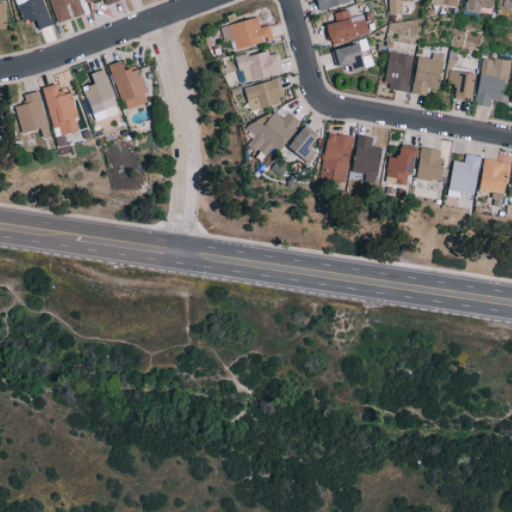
[(42,0),(15,0),(23,23),(35,19),(38,29),(51,25),(42,0)]
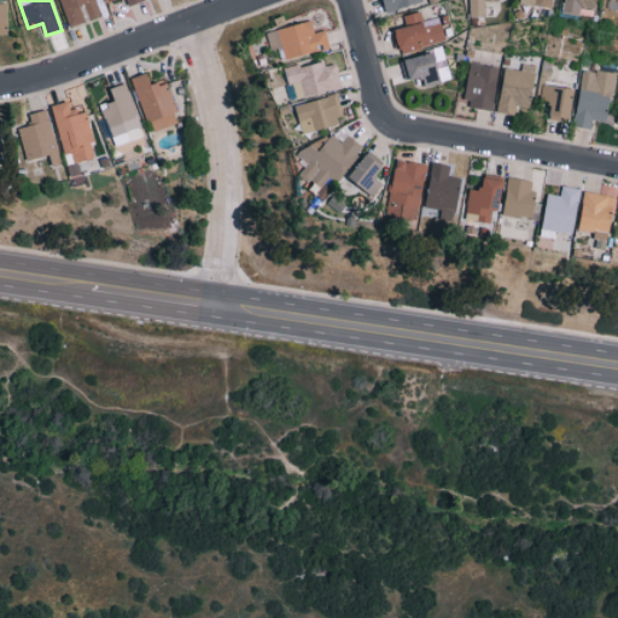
[(59,0),(68,27),(87,22),(87,21),(106,13),(101,0),(94,0),(93,0),(59,0)]
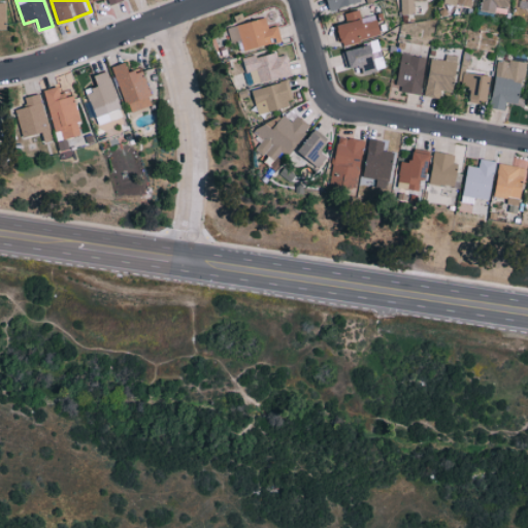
[(361,1),(360,0),(326,0),(330,10),(361,1)]
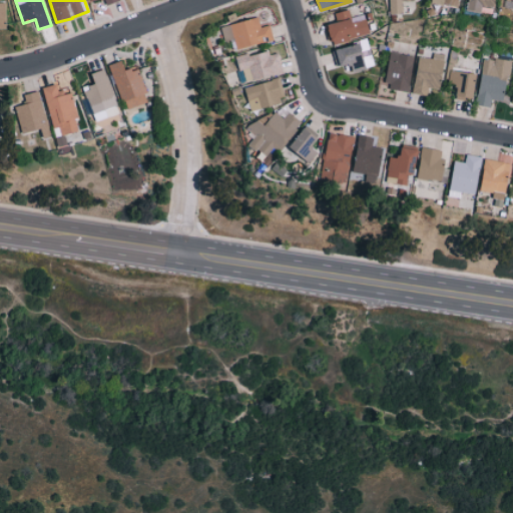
[(409,0),(390,0),(391,13),(403,13),(403,0),(409,0)]
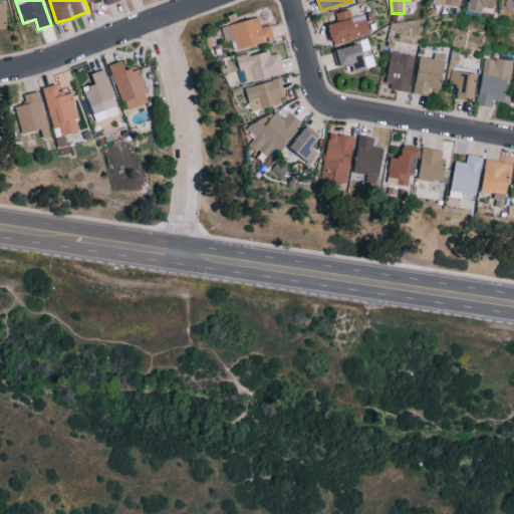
[(495,0),(469,0),(468,9),(493,13),(495,0)]
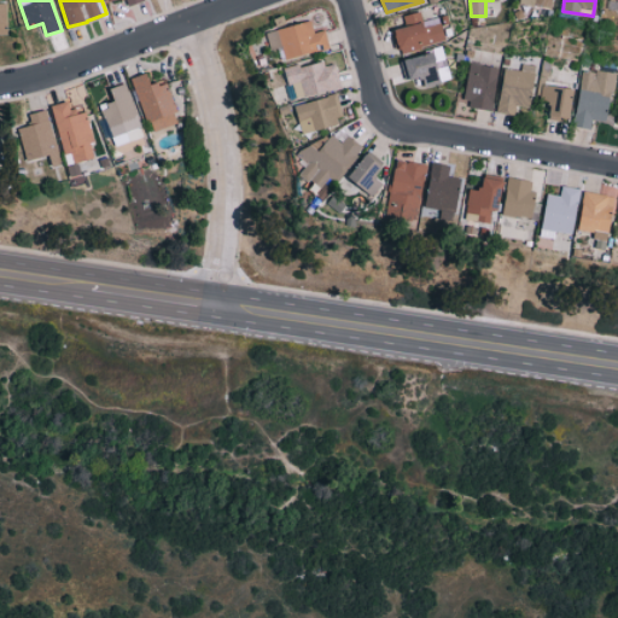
[(403,16),(406,25),(394,29),(400,53),(444,41),(438,17),(423,21),(420,11),(403,16)]
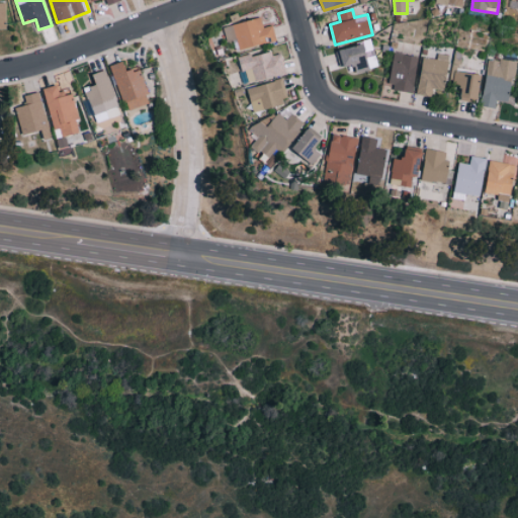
[(227,41),(236,39),(238,50),(276,40),(272,25),(263,27),(261,17),(223,26),(227,41)]
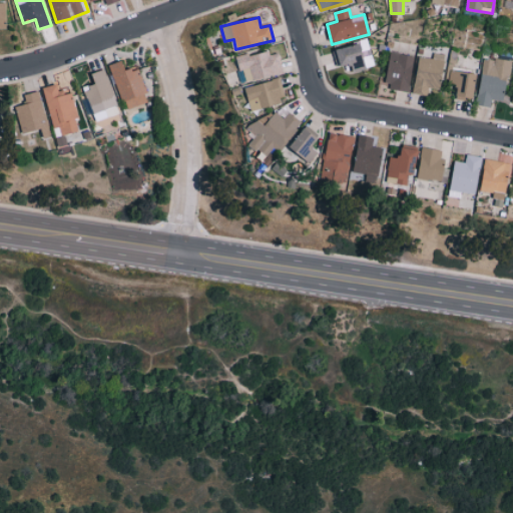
[(336,66),(351,63),(352,70),(373,66),(368,40),(332,48),(336,66)]
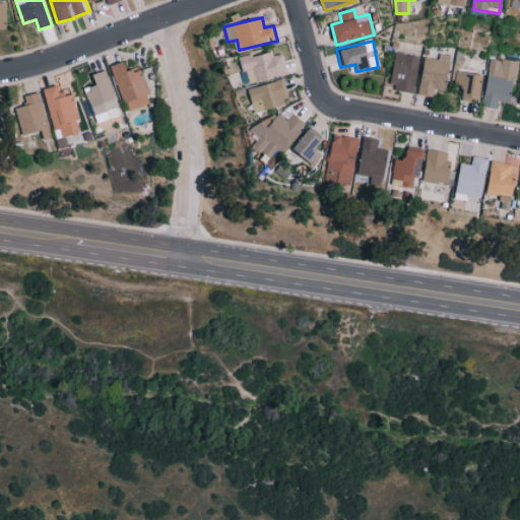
[(242,59),(248,83),(286,74),(280,50),(242,59)]
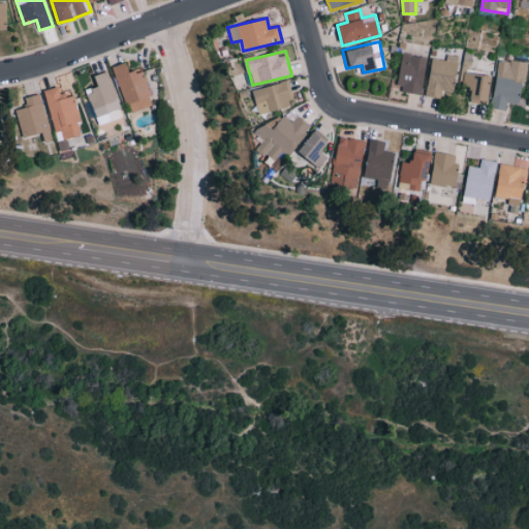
[(423,93),(426,55),(402,54),(399,92),(423,93)]
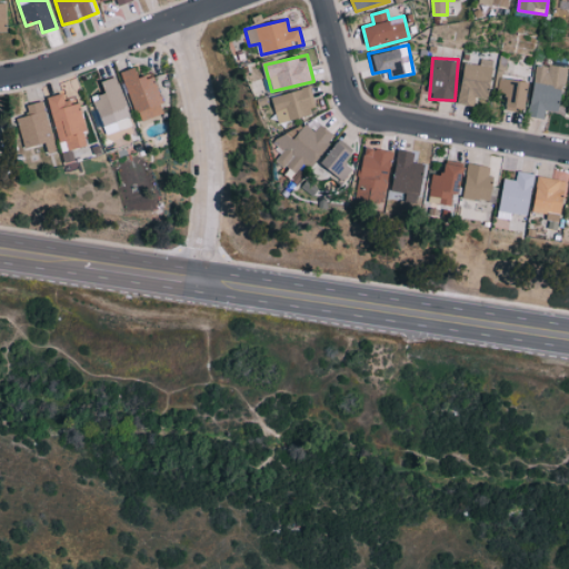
[(465,62),(458,102),(473,106),(475,97),(488,99),(495,60),(481,58),(480,65),(465,62)]
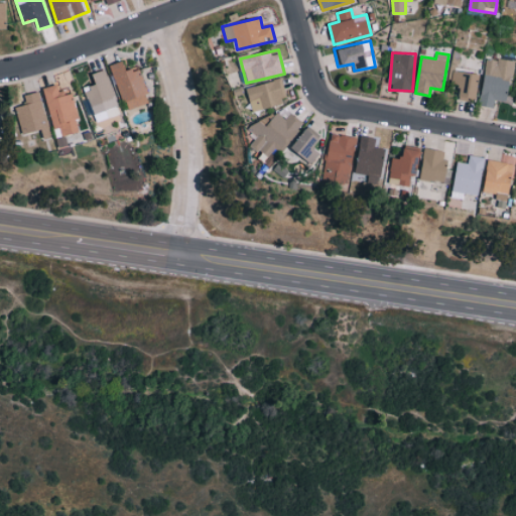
[(513,61),(486,56),(479,105),(494,107),(495,100),(507,102),(513,61)]
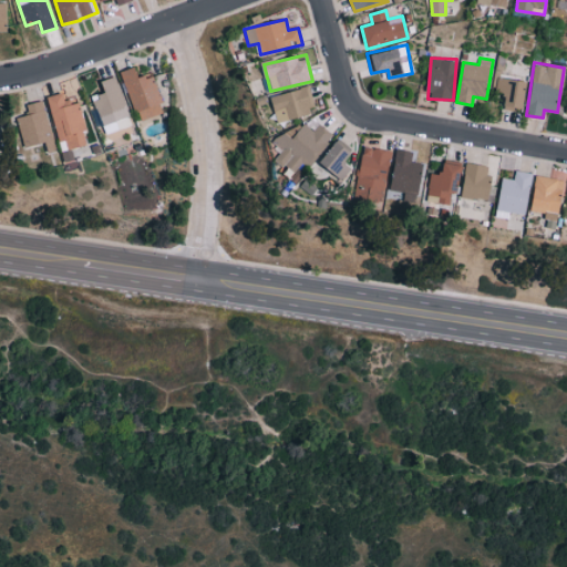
[(122,71),(137,121),(165,112),(153,74),(140,79),(136,66),(122,71)]
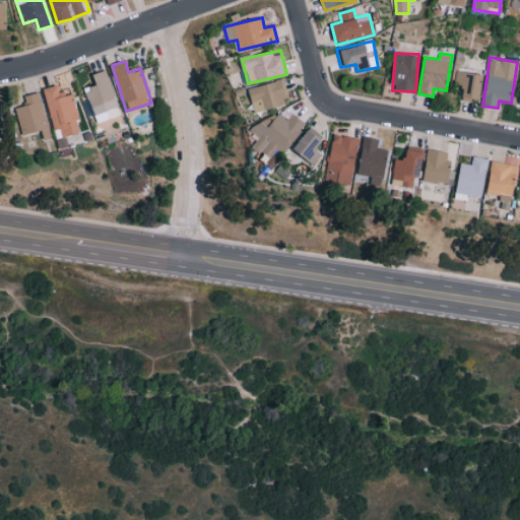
[(121,115),(106,70),(93,74),(96,84),(85,88),(96,123),(121,115)]
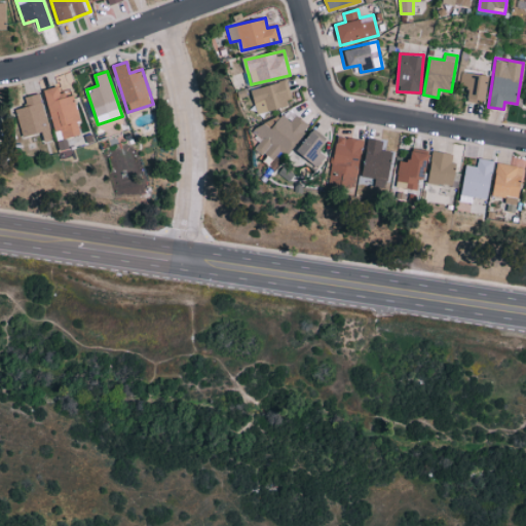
[(459,85),(471,87),(467,100),(484,104),(490,76),(462,71),(459,85)]
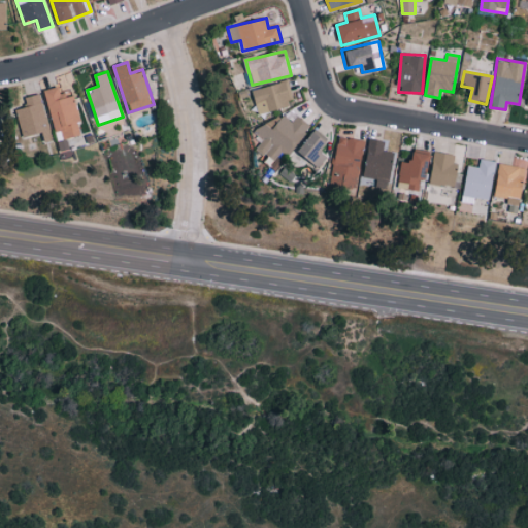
[(259,114),(293,104),(286,80),(252,90),(259,114)]
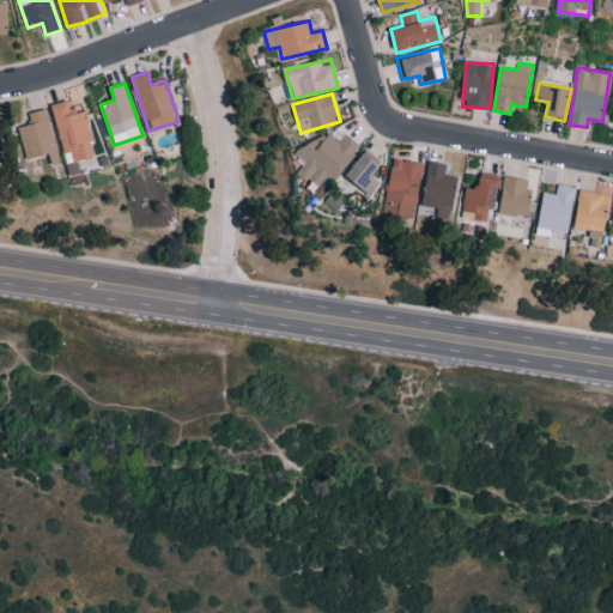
[(52,104),(64,152),(71,151),(74,162),(96,156),(84,111),(74,114),(71,99),(52,104)]
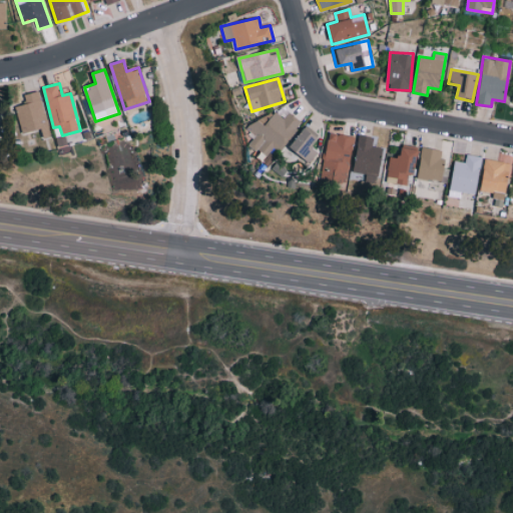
[(24,95),(26,103),(15,106),(22,133),(41,128),(43,138),(51,136),(38,91),(24,95)]
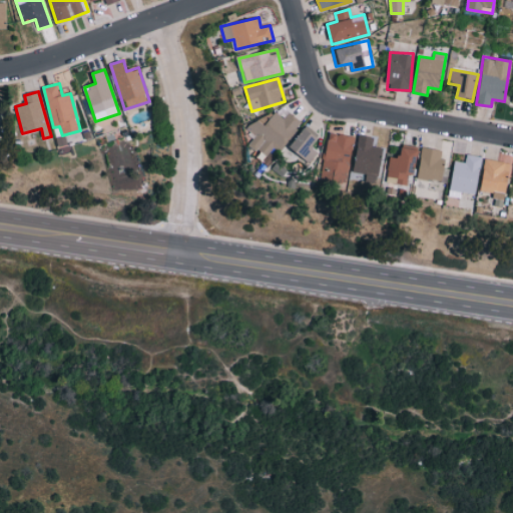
[(267,125),(254,118),(247,130),(254,134),(248,145),(268,156),(274,145),(283,150),(301,120),(288,112),(285,118),(274,112),(267,125)]
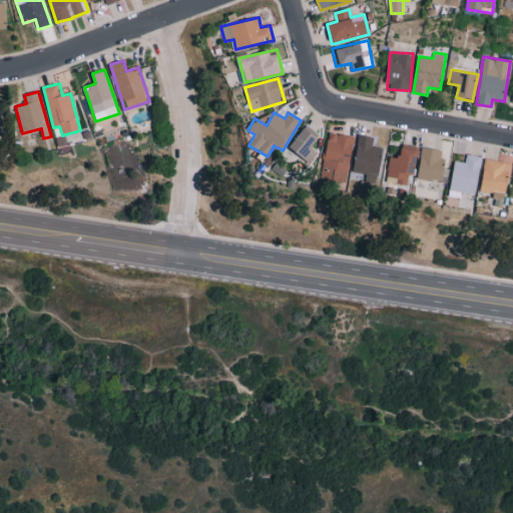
[(291,148),(309,159),(323,137),(305,125),(291,148)]
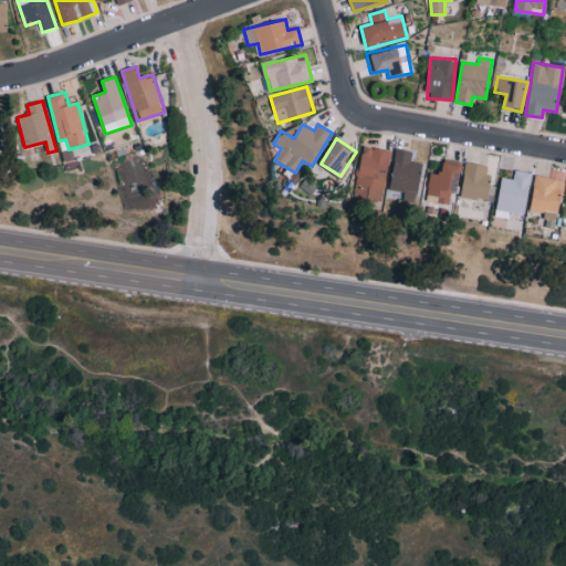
[(381,202),(391,150),(364,145),(354,197),(381,202)]
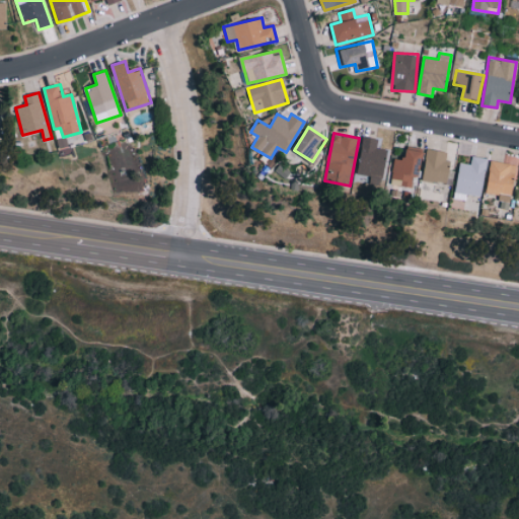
[(384,186),(386,148),(377,148),(377,138),(362,137),(359,174),(371,175),(370,184),(384,186)]
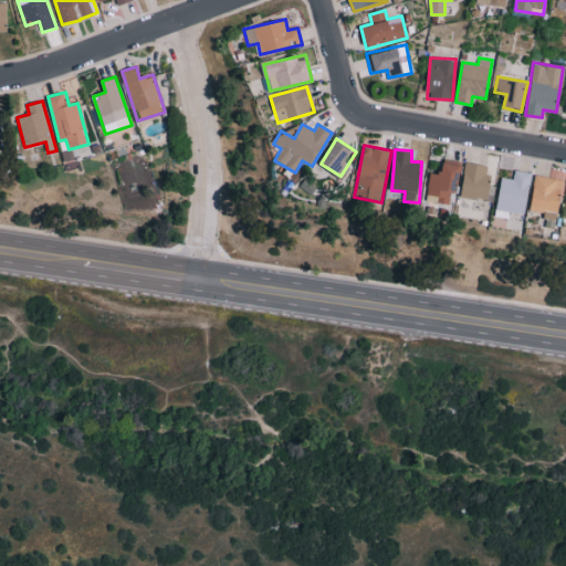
[(449,203),(451,191),(458,192),(462,165),(443,161),(442,174),(430,173),(427,195),(436,196),(435,202),(449,203)]
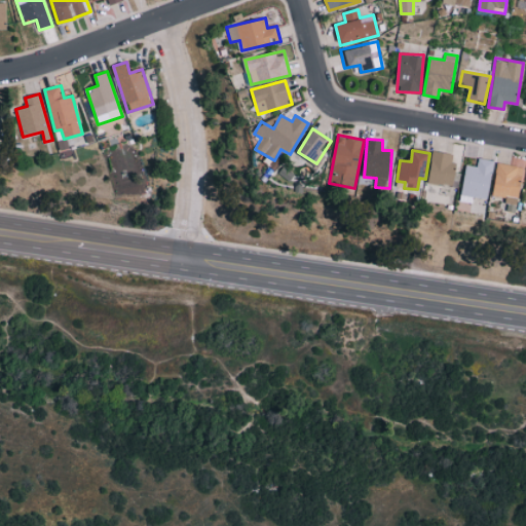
[(453,187),(457,164),(451,163),(453,154),(434,150),(427,182),(453,187)]
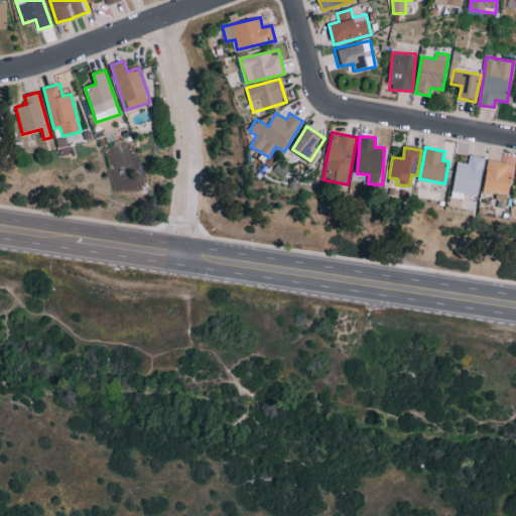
[(479,196),(486,157),(470,155),(469,163),(458,161),(452,197),(463,199),(464,192),(479,196)]
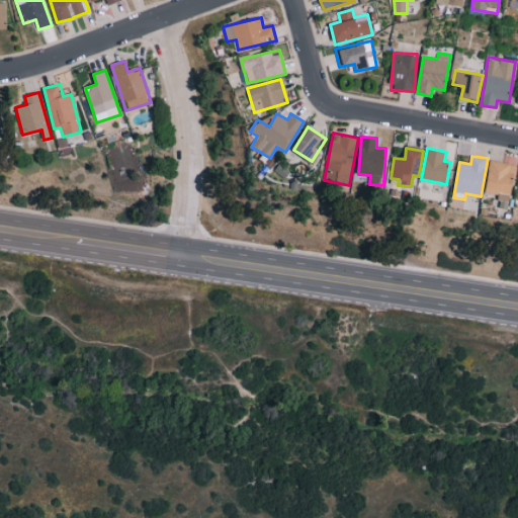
[(486,192),(499,194),(498,201),(510,203),(516,165),(491,161),(486,192)]
